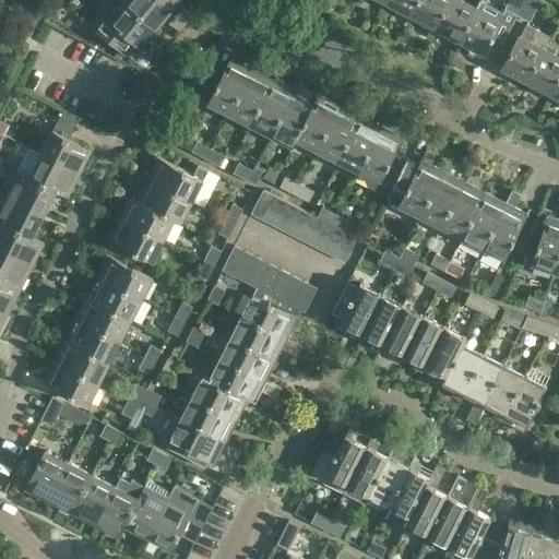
[(126,55),(137,43),(156,59),(163,51),(162,50),(149,38),(157,28),(122,0),(121,0),(107,19),(102,14),(92,27),(126,55)]
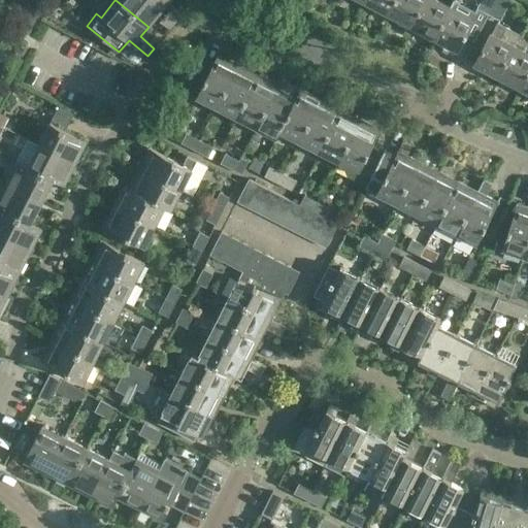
[(151,0),(116,0),(149,27),(156,18),(169,29),(176,21),(151,0)]
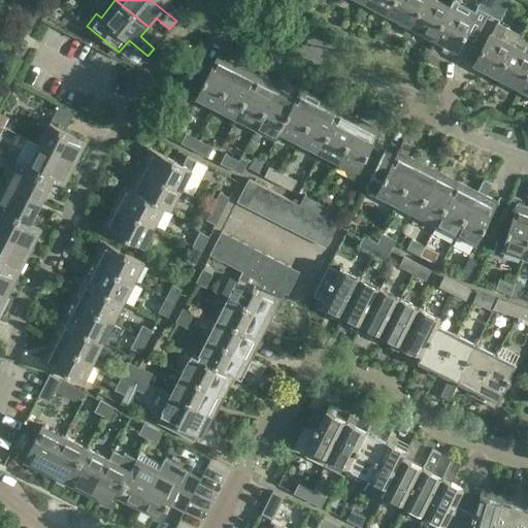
[(151,0),(176,21),(182,13),(168,2),(169,0),(151,0)]
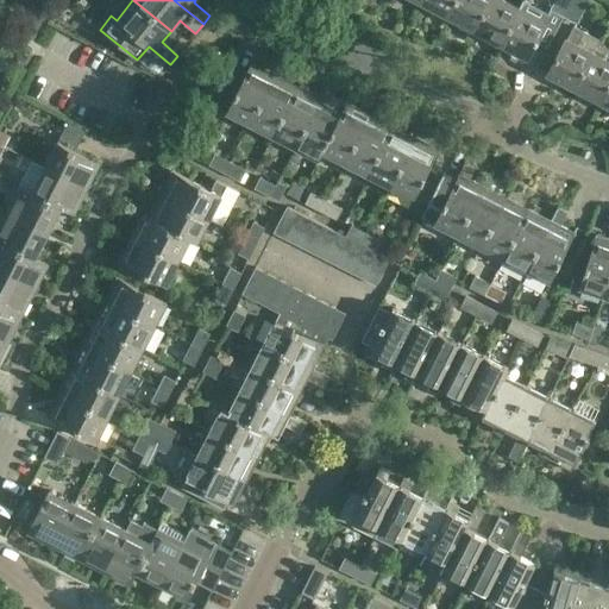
[(445,20),(447,16),(454,0),(421,0),(420,2),(433,8),(431,13),(445,20)]
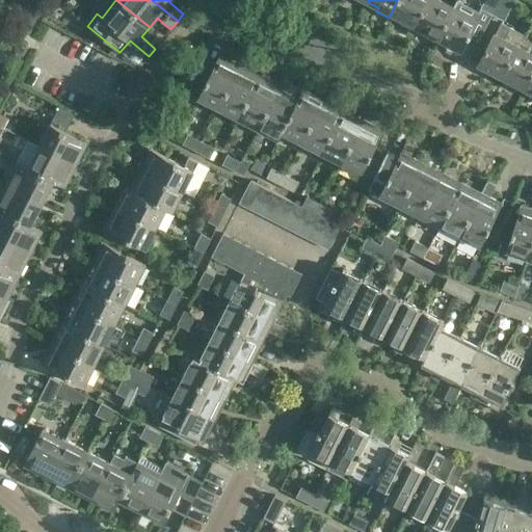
[(411,30),(414,26),(427,0),(397,0),(391,14),(401,20),(399,23),(411,30)]
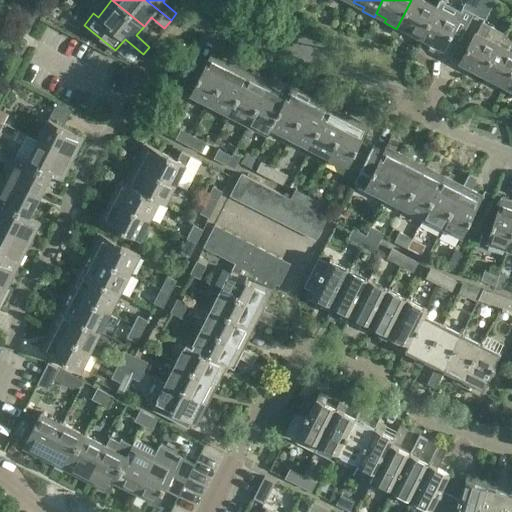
[(420,37),(436,6),(424,0),(411,0),(398,25),(408,30),(406,34),(418,40),(420,37)]
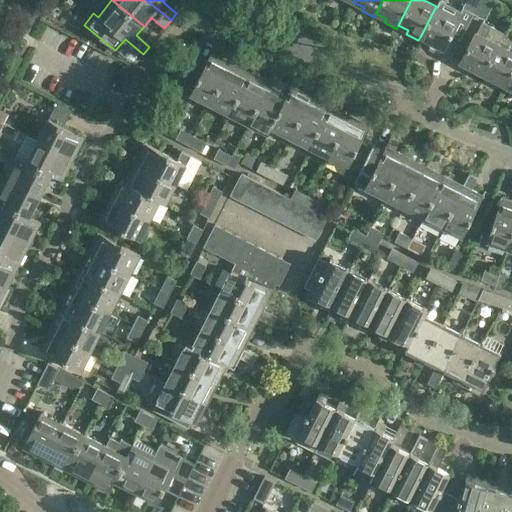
[(466,0),(462,8),(474,14),(481,0),(466,0)]
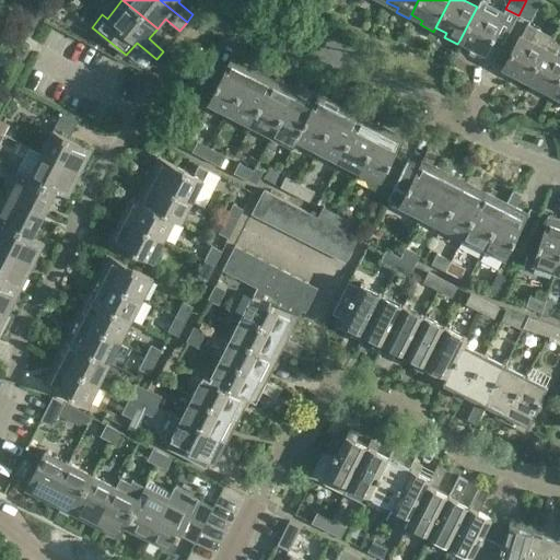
[(526,0),(518,15),(531,21),(541,0),(526,0)]
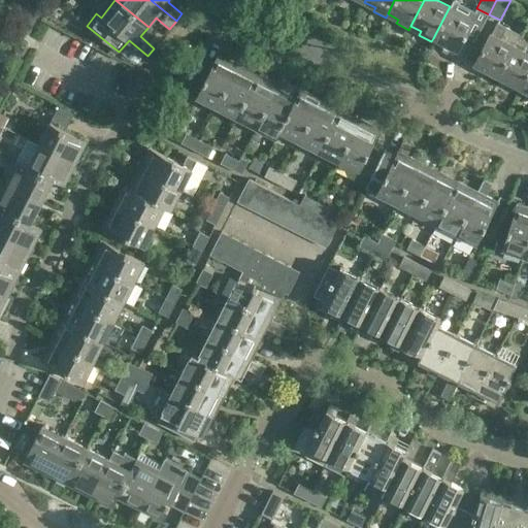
[(450,6),(433,38),(444,44),(442,47),(454,54),(456,50),(458,51),(473,19),(474,15),(461,8),(459,11),(450,6)]
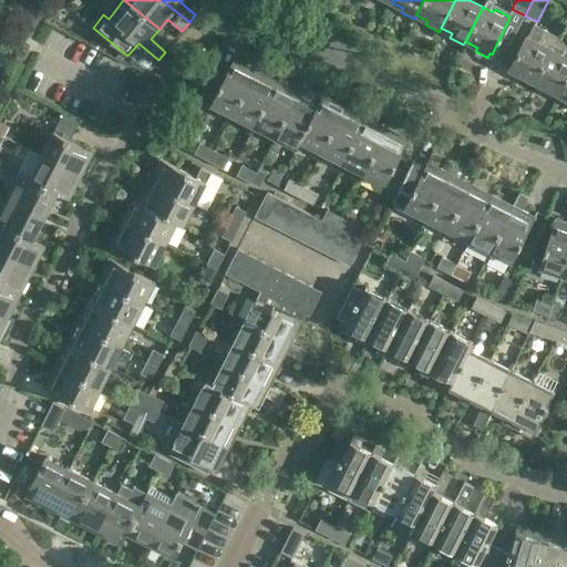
[(534,81),(535,81),(552,48),(557,37),(534,24),(528,34),(527,34),(509,68),(521,74),(518,78),(532,85),(534,81)]
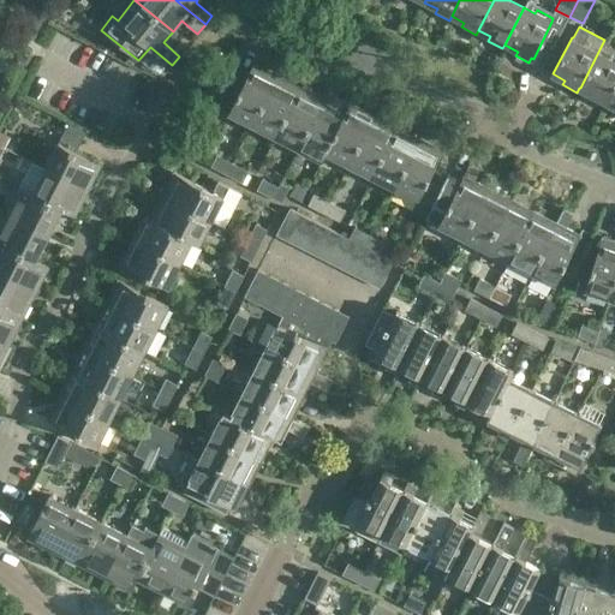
[(603,106),(605,102),(614,84),(614,59),(598,52),(580,88),(591,95),(589,99),(603,106)]
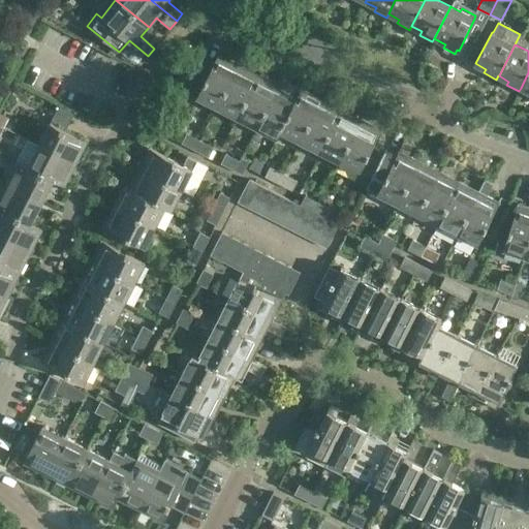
[(196,97),(217,107),(239,64),(218,54),(196,97)]
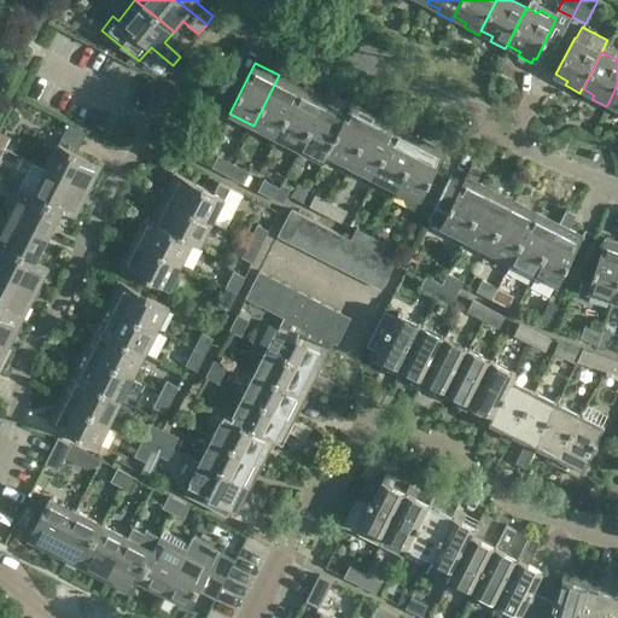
[(254,126),(277,138),(302,87),(279,75),(254,126)]
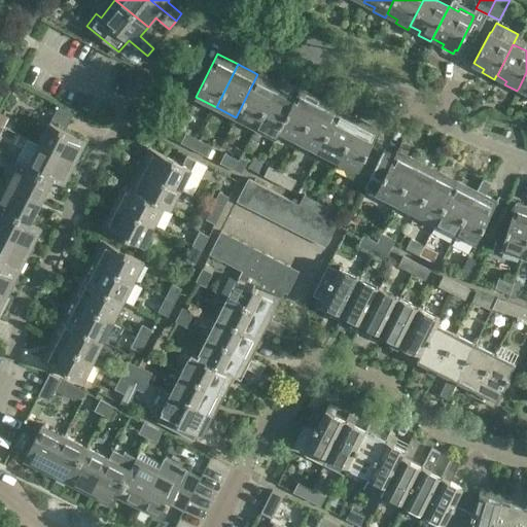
[(236,117),(255,127),(283,72),(282,72),(276,83),(257,74),(236,117)]
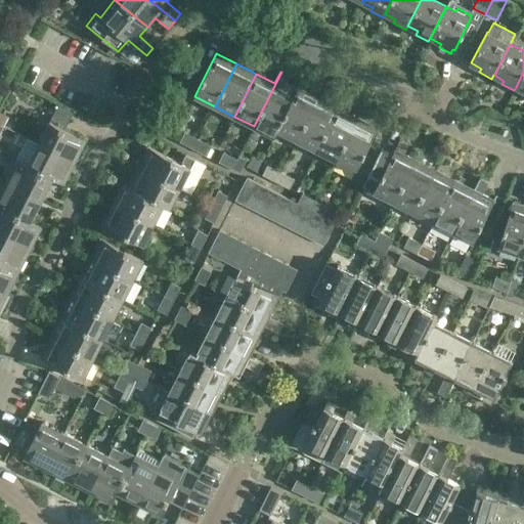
[(254,126),(273,136),(298,88),(287,83),(291,77),(281,72),(254,126)]
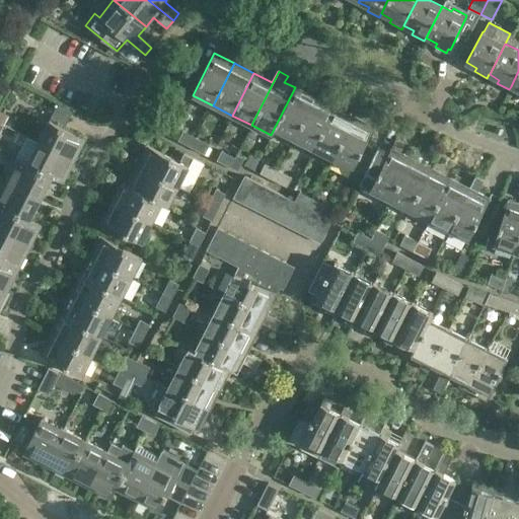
[(275,129),(293,139),(315,96),(296,86),(295,87),(271,135),(272,136),(275,129)]
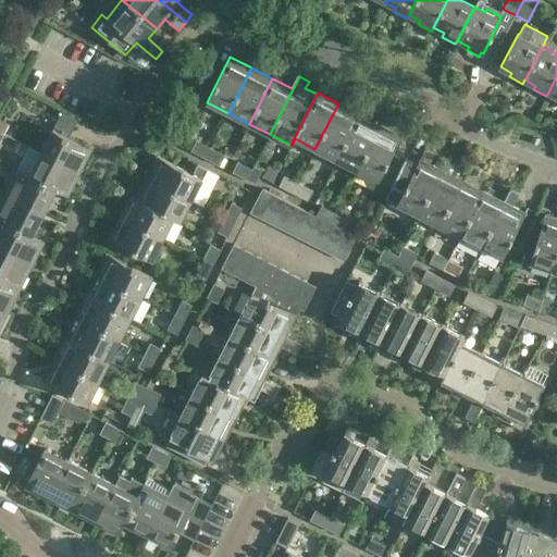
[(314,149),(335,160),(359,114),(338,103),(314,149)]
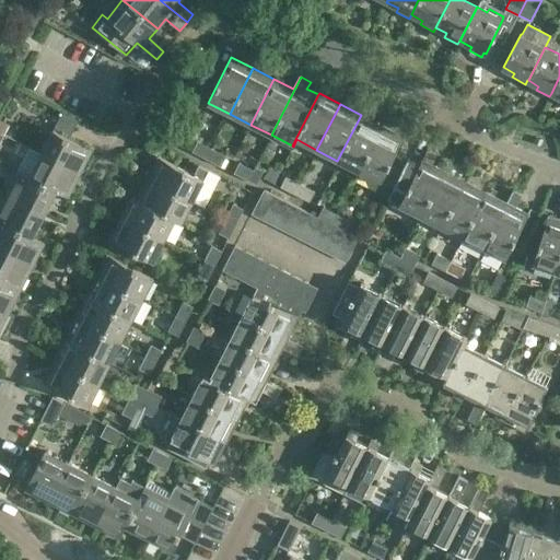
[(337,161),(359,172),(382,126),(361,115),(337,161)]
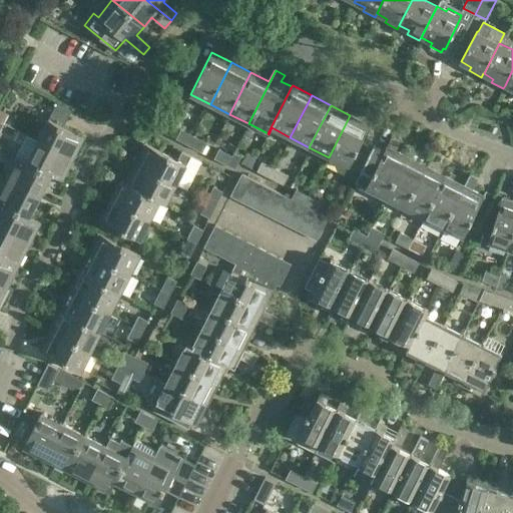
[(349,167),(360,172),(369,154),(358,149),(370,125),(350,115),(329,157),(349,167)]
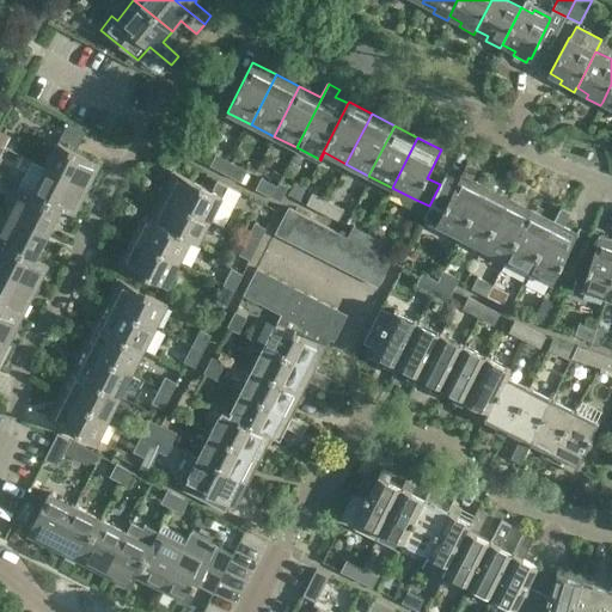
[(57,141),(44,167),(87,189),(101,163),(57,141)]
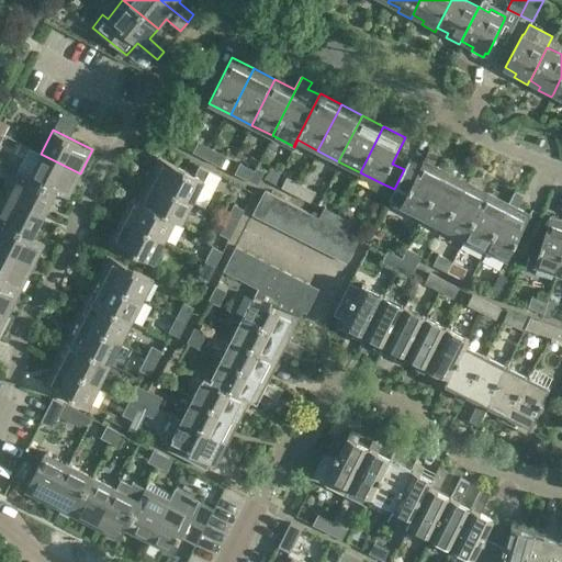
[(212,149),(198,142),(192,152),(208,159),(212,149)]
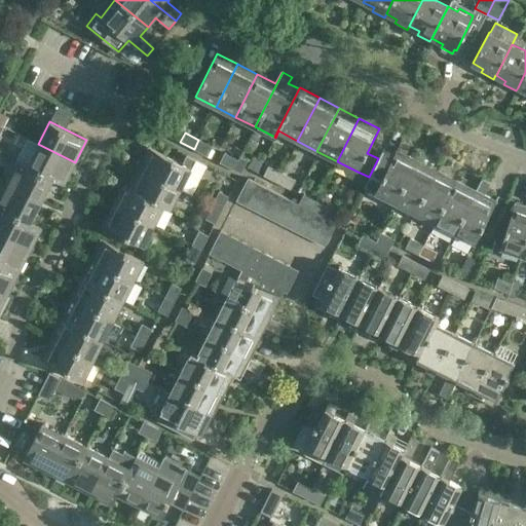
[(16,160),(27,165),(52,180),(64,185),(75,162),(38,144),(28,138),(16,160)]
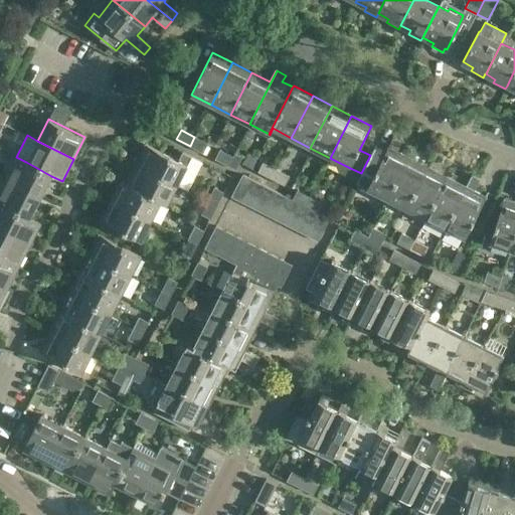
[(366,188),(386,198),(408,156),(396,151),(402,140),(394,135),(384,153),(375,149),(376,146),(375,146),(371,155),(370,155),(361,173),(361,174),(356,184),(366,188)]
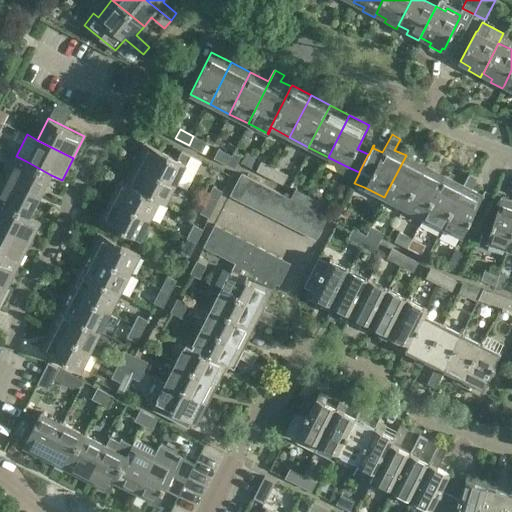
[(201,151),(206,142),(193,136),(189,145),(201,151)]
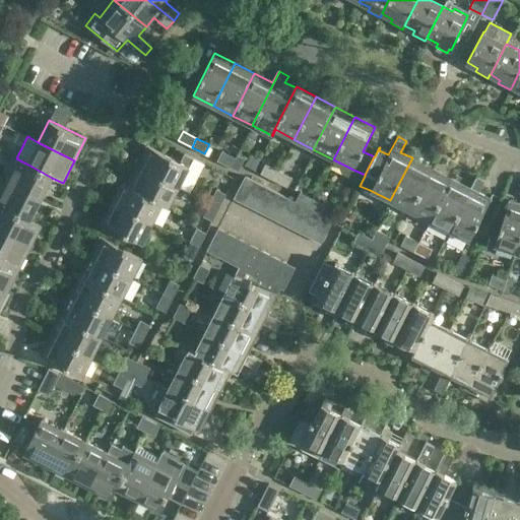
[(145,146),(135,166),(178,188),(178,187),(190,192),(204,164),(185,153),(180,164),(145,146)]
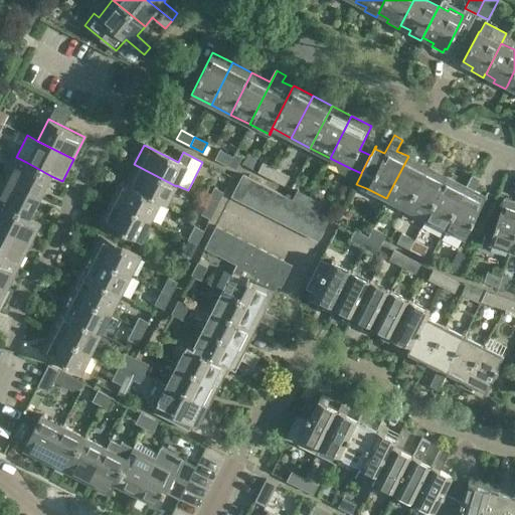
[(211,157),(228,166),(233,156),(219,149),(217,153),(214,151),(211,157)]
